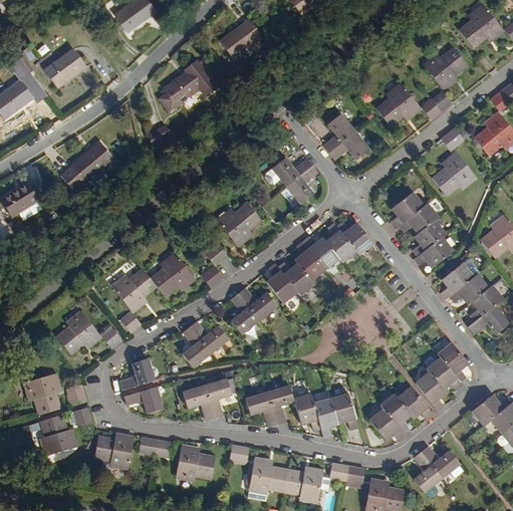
[(156,17),(144,0),(139,0),(114,18),(126,37),(156,17)]
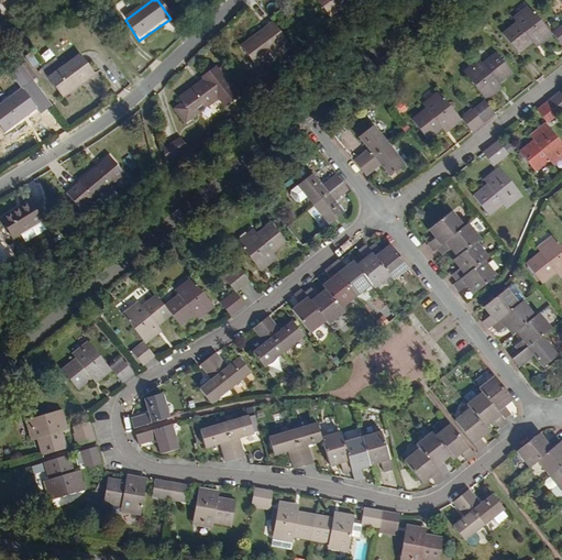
[(357,0),(318,0),(315,3),(328,22),(357,0)]
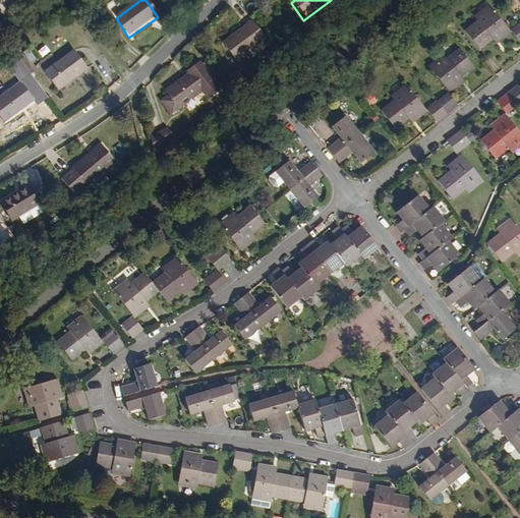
[(477,14),(479,18),(496,7),(493,3),(477,14)]
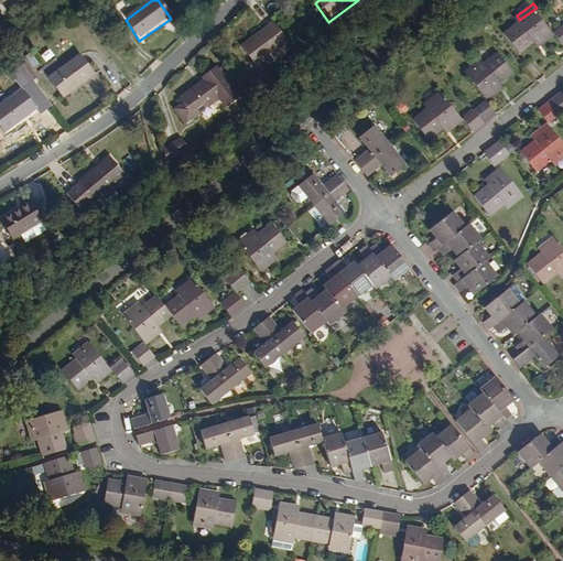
[(521,51),(534,41),(551,25),(537,8),(519,20),(507,31),(521,51)]
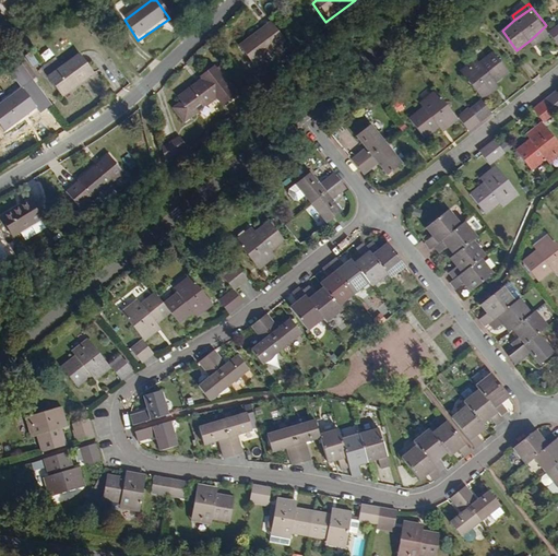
[(534,44),(549,31),(546,25),(530,40),(534,44)]
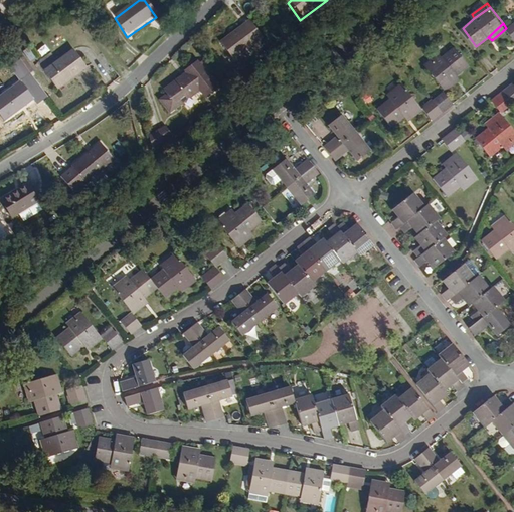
[(262,42),(249,25),(221,46),(233,63),(262,42)]
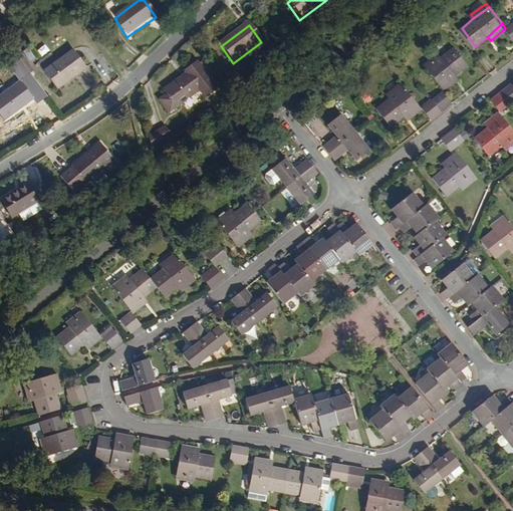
[(441,84),(457,73),(468,63),(456,46),(443,56),(442,55),(428,67),(441,84)]
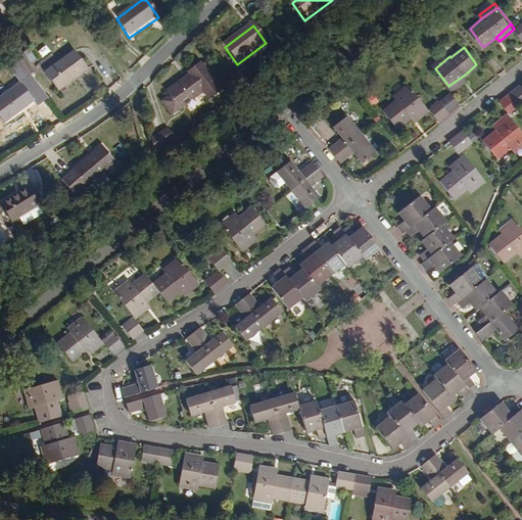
[(435,68),(449,56),(446,52),(432,64),(435,68)]
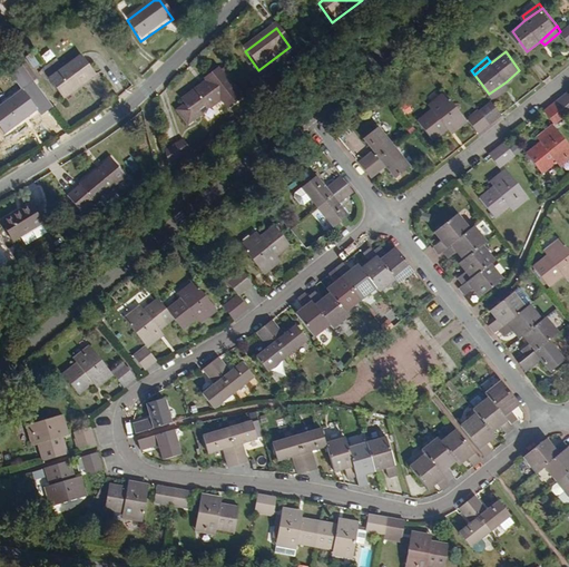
[(97,77),(81,58),(49,81),(64,101),(97,77)]
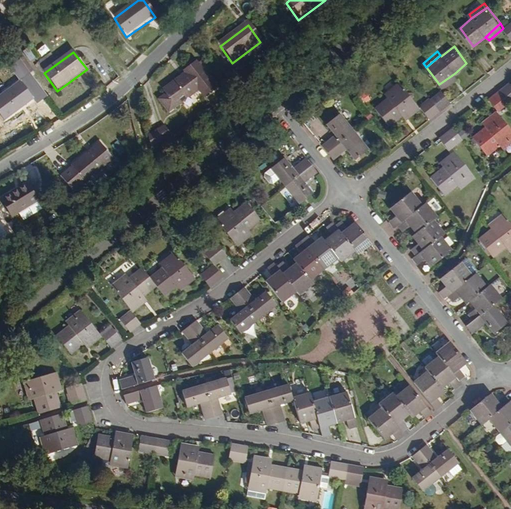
[(11,70),(22,84),(36,73),(25,59),(11,70)]
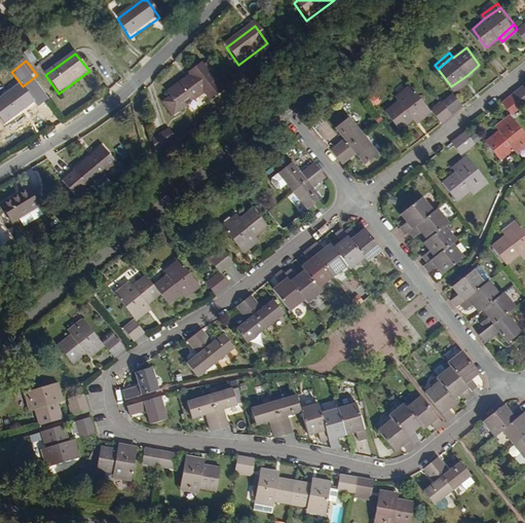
[(222,99),(201,71),(167,95),(171,101),(160,109),(172,122),(202,99),(210,107),(222,99)]
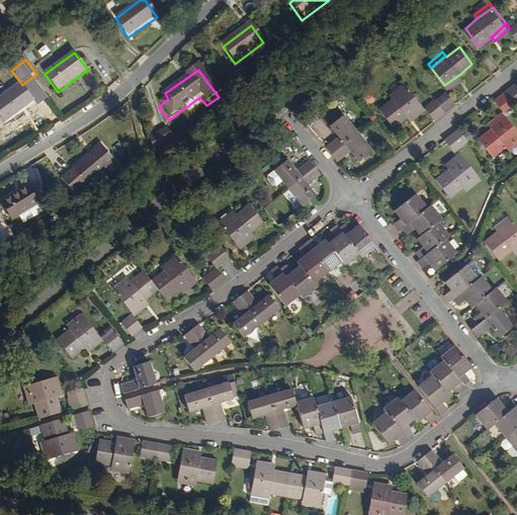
[(444,85),(447,89),(461,78),(460,74),(444,85)]
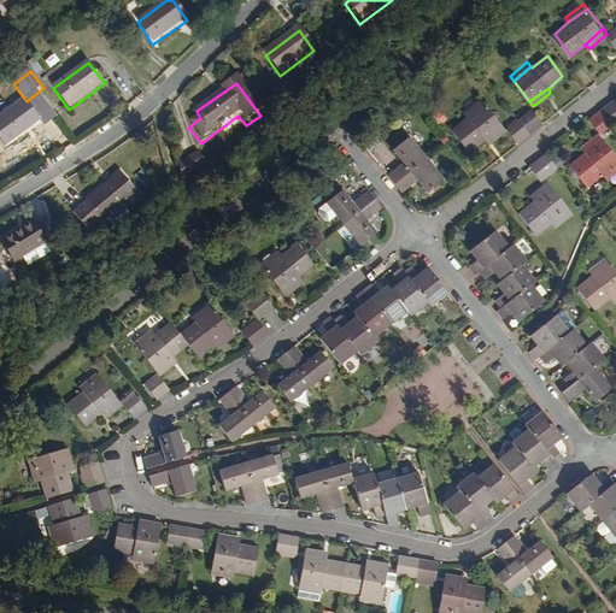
[(288,96),(277,104),(281,110),(292,101),(288,96)]
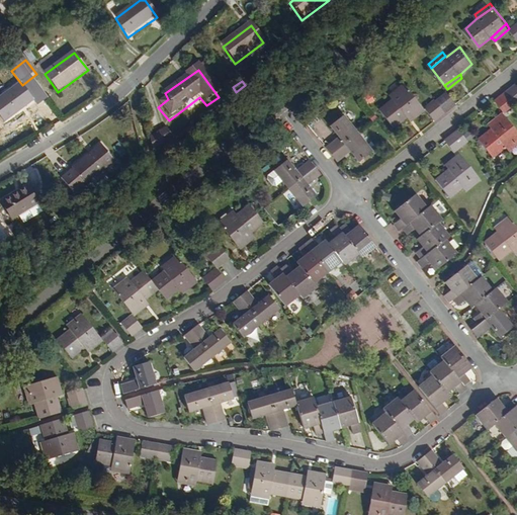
[(391,92),(393,96),(408,85),(405,81),(391,92)]
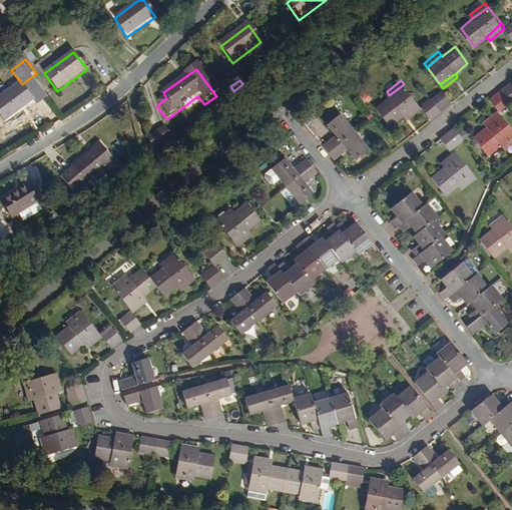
[(511,82),(501,90),(511,102),(511,82)]
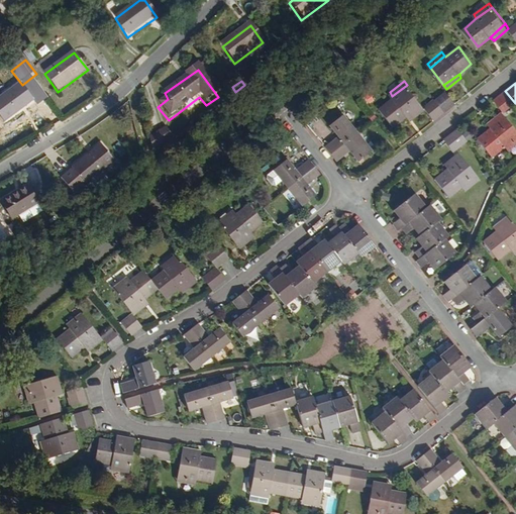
[(34,102),(21,85),(0,99),(0,114),(5,122),(34,102)]
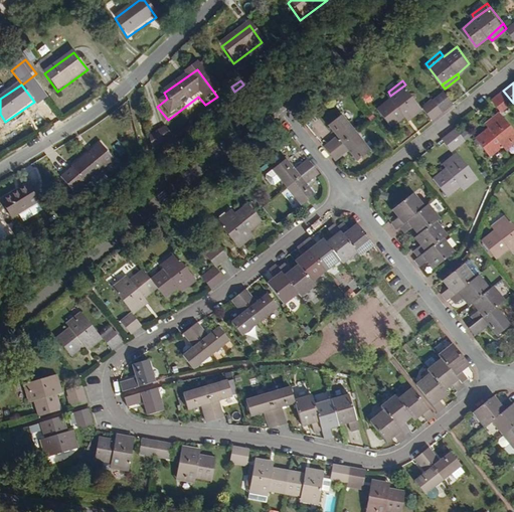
[(391,124),(404,115),(419,103),(405,84),(390,96),(378,107),(391,124)]
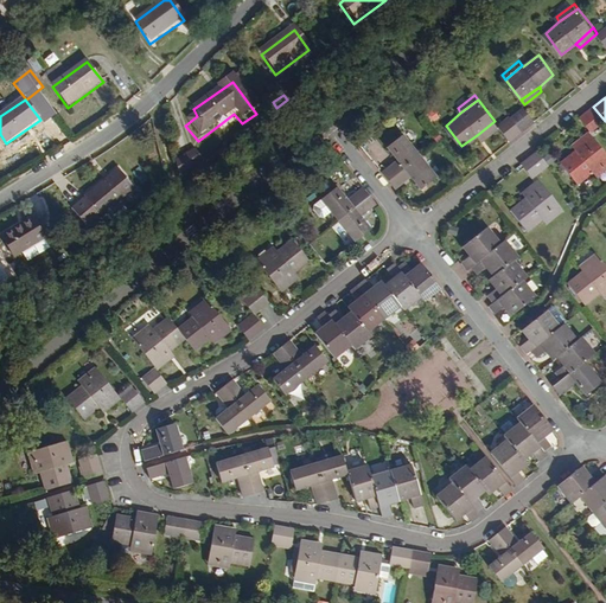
[(593,107),(579,117),(591,133),(605,121),(593,107)]
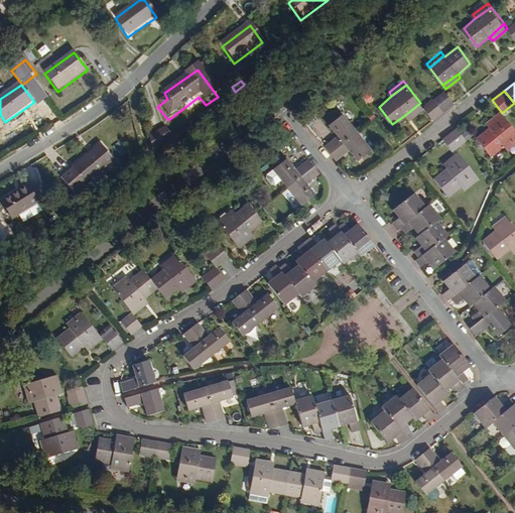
[(444,95),(435,102),(444,114),(455,107),(444,95)]
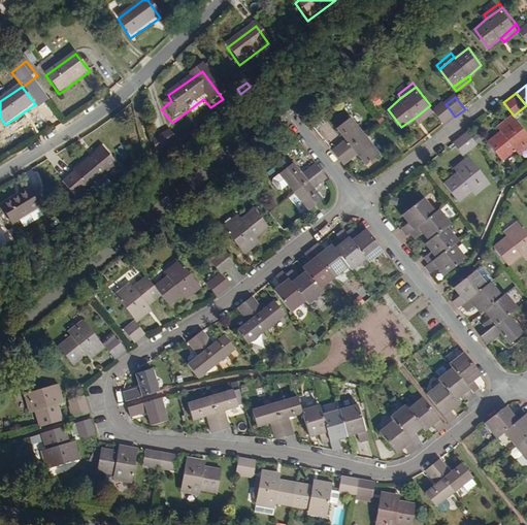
[(430,105),(415,118),(419,122),(433,109),(430,105)]
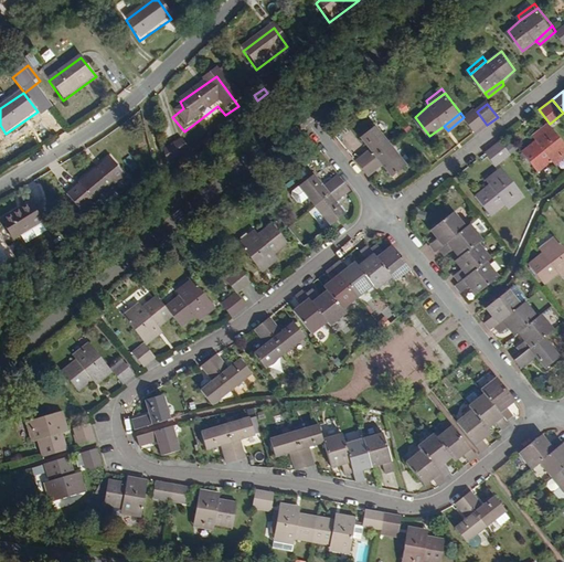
[(476,113),(465,120),(475,134),(486,126),(476,113)]
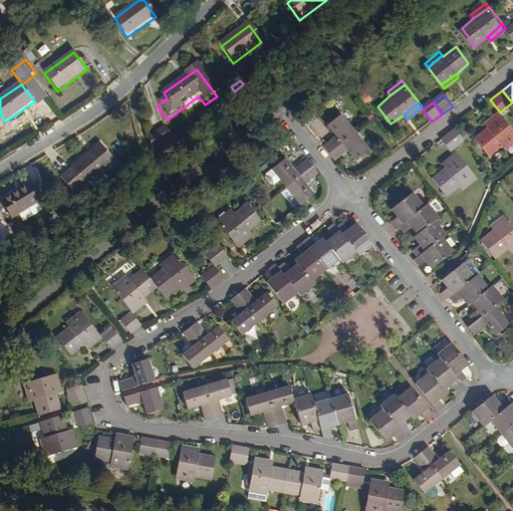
[(502,115),(500,112),(486,122),(487,128),(489,130),(492,126),(491,123),(502,115)]
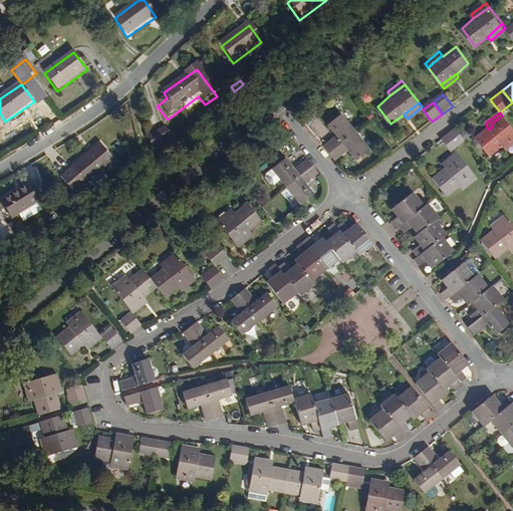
[(336,132),(324,143),(329,150),(355,130),(343,113),(330,122),(336,132)]
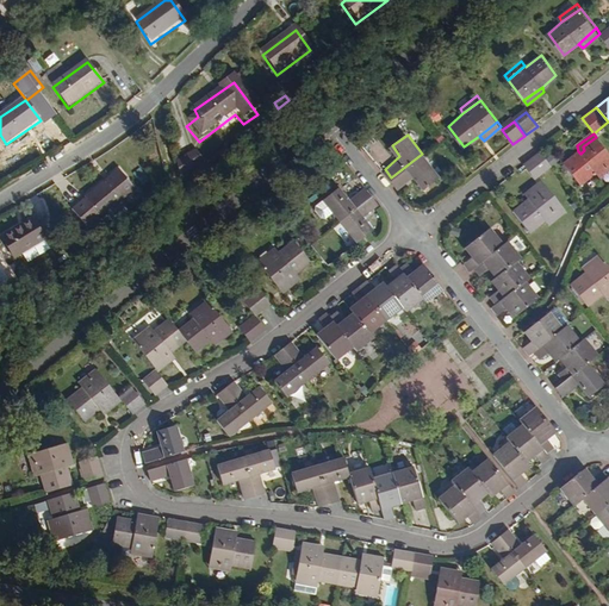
[(580,154),(578,151),(565,161),(580,182),(595,170),(596,173),(608,162),(608,152),(596,137),(583,147),(584,150),(580,154)]
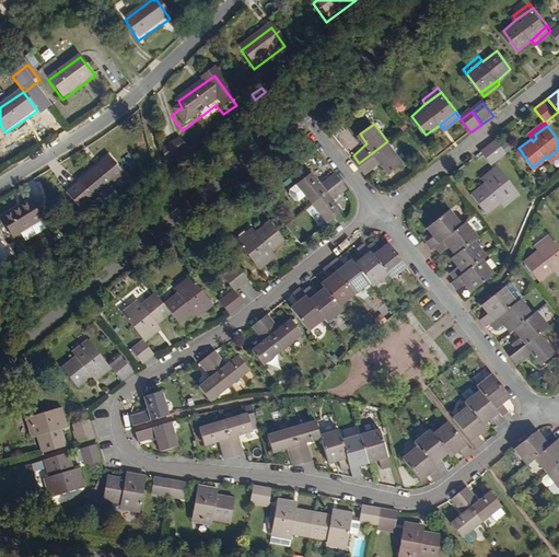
[(387,141),(359,163),(365,172),(380,161),(387,172),(403,161),(387,141)]
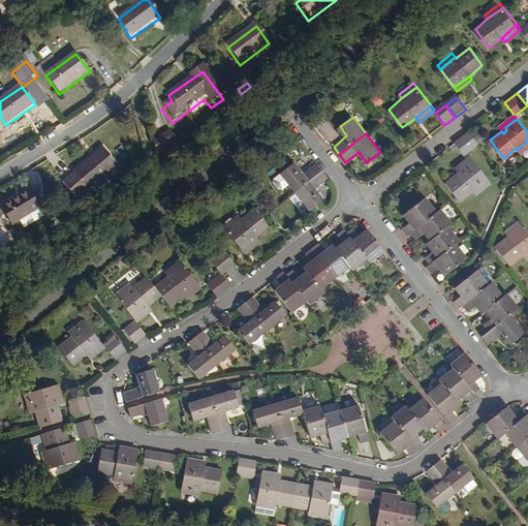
[(167,134),(162,137),(171,148),(175,145),(167,134)]
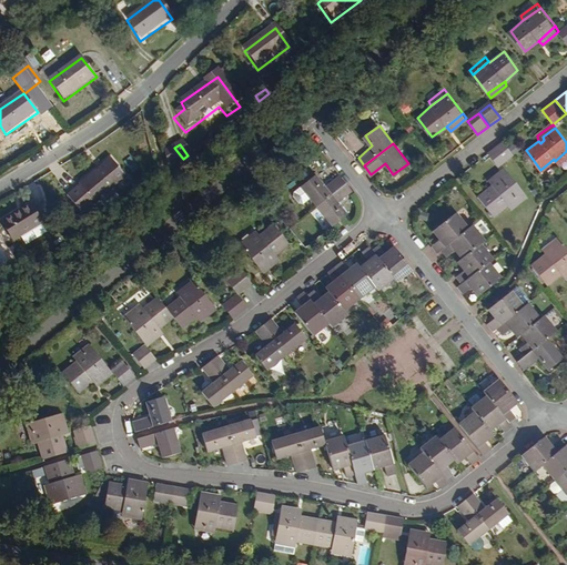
[(503,145),(488,158),(499,171),(515,159),(503,145)]
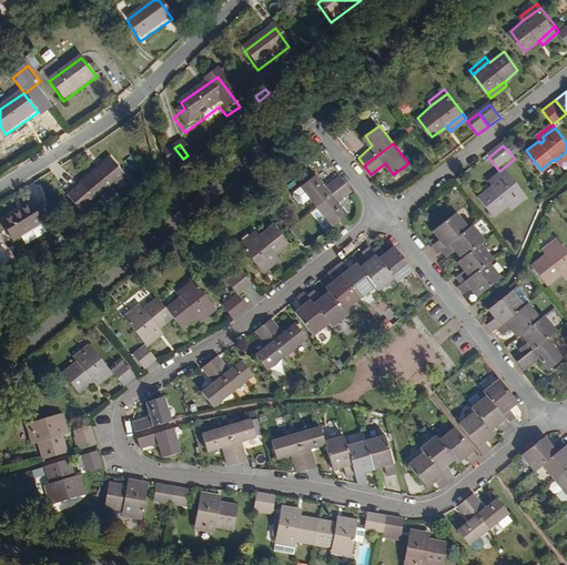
[(174,148),(163,157),(166,172),(183,159),(174,148)]
